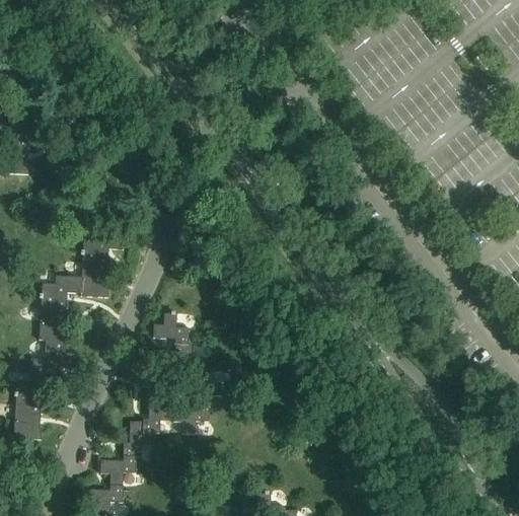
[(182,215),(182,241),(198,241),(198,216),(182,215)]
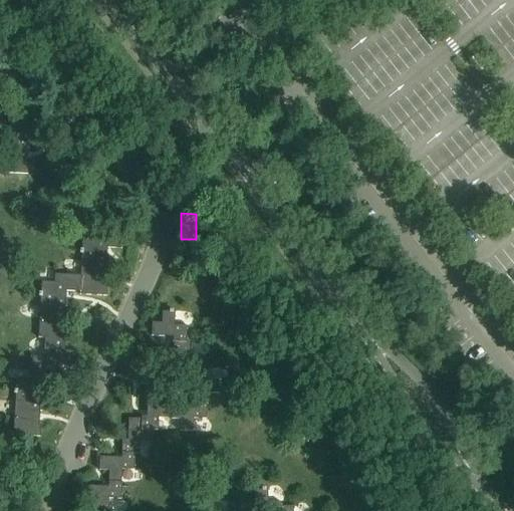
[(124,238),(97,236),(97,244),(84,243),(83,254),(82,254),(82,258),(83,258),(81,278),(56,276),(55,284),(43,283),(42,294),(41,294),(40,298),(42,298),(39,338),(45,338),(44,357),(31,356),(29,379),(17,377),(16,389),(15,389),(15,393),(16,394),(13,433),(40,436),(41,424),(38,424),(39,413),(41,413),(43,396),(40,395),(40,388),(56,390),(58,362),(64,362),(64,365),(73,366),(74,352),(65,351),(66,328),(63,328),(65,308),(68,308),(68,300),(65,300),(66,293),(80,294),(80,298),(106,300),(107,288),(104,288),(105,277),(108,277),(109,260),(107,260),(107,253),(123,254),(124,238)]
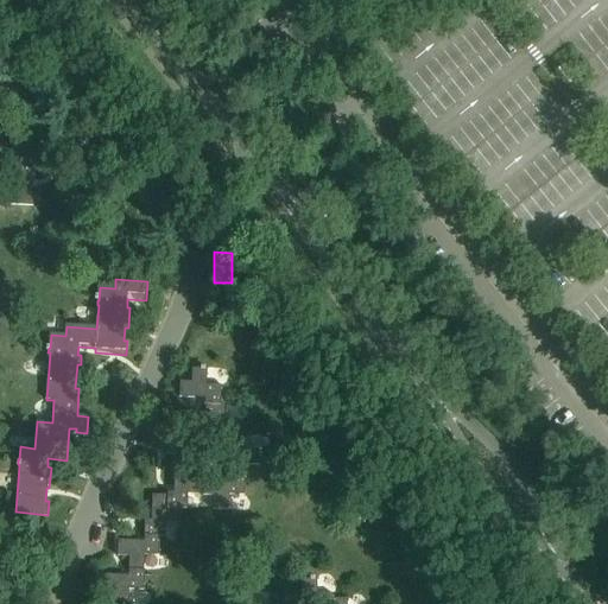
[(204,364),(201,364),(200,366),(191,366),(191,379),(179,379),(179,394),(204,396),(203,417),(210,418),(209,443),(223,444),(223,447),(229,447),(228,478),(190,476),(191,464),(175,464),(173,489),(168,489),(168,493),(152,491),(151,517),(145,516),(144,538),(119,536),(118,553),(130,553),(128,573),(102,571),(101,587),(113,589),(112,602),(120,603),(125,603),(127,603),(128,587),(144,587),(145,567),(144,567),(144,552),(159,553),(160,534),(164,534),(165,519),(181,520),(182,506),(187,506),(188,491),(202,491),(202,493),(214,494),(213,507),(228,508),(229,493),(244,493),(245,462),(259,463),(259,455),(261,455),(261,450),(259,450),(260,447),(244,447),(245,432),(239,432),(240,418),(223,417),(225,402),(220,402),(221,383),(207,382),(207,367),(204,367),(204,364)]
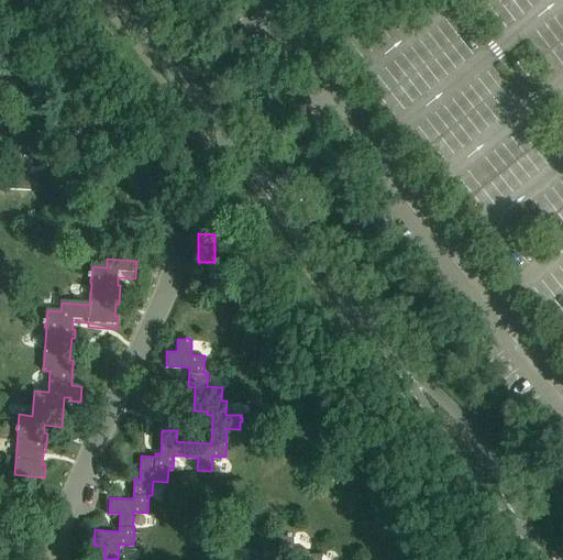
[(467,425),(461,430),(472,445),(479,439),(467,425)]
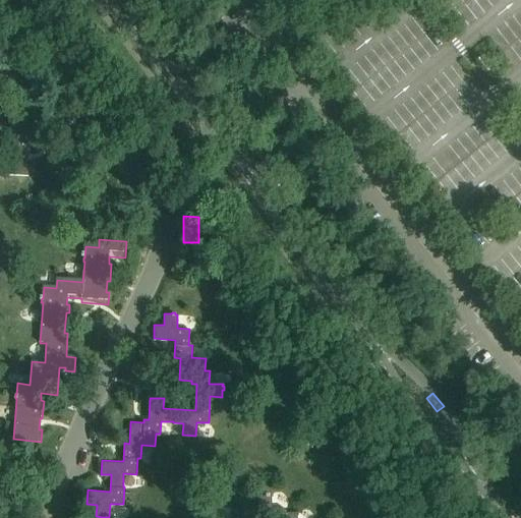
[(271,496),(271,494),(267,494),(267,496),(259,496),(259,508),(234,509),(233,517),(298,517),(298,513),(286,513),(286,509),(273,509),(273,496),(271,496)]
